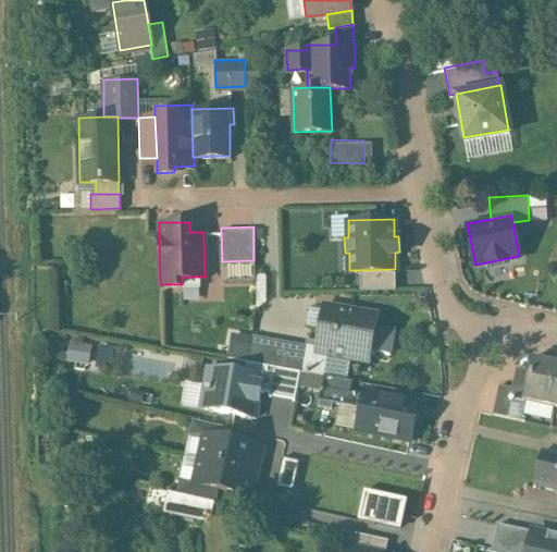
[(395,269),(360,270),(360,289),(395,289),(395,269)]
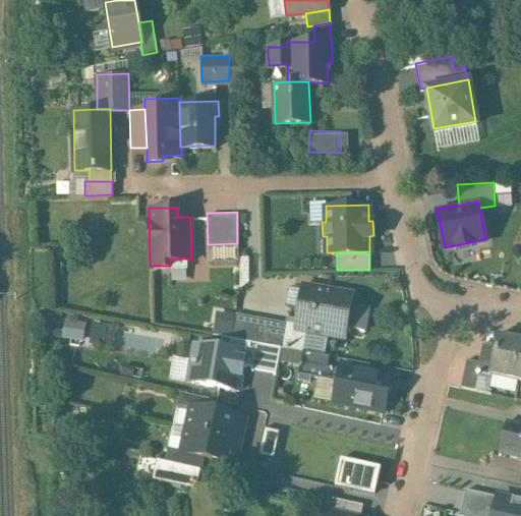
[(353,292),(302,283),(294,327),(345,335),(353,292)]
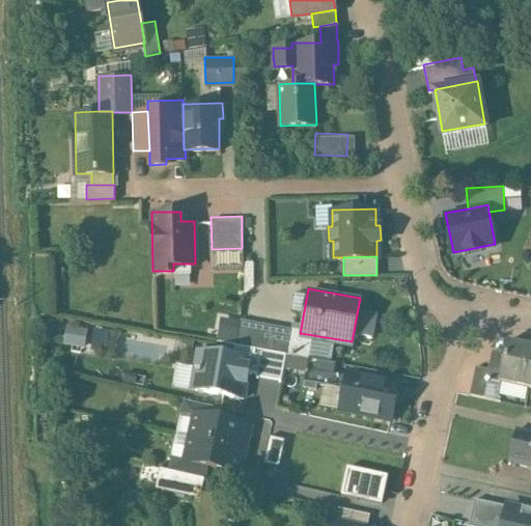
[(294,327),(240,317),(235,342),(286,352),(289,352),(294,327)]
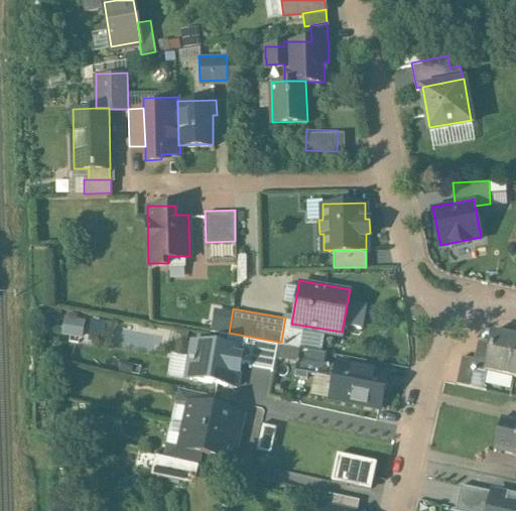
[(62,314),(62,332),(84,332),(84,314),(62,314)]
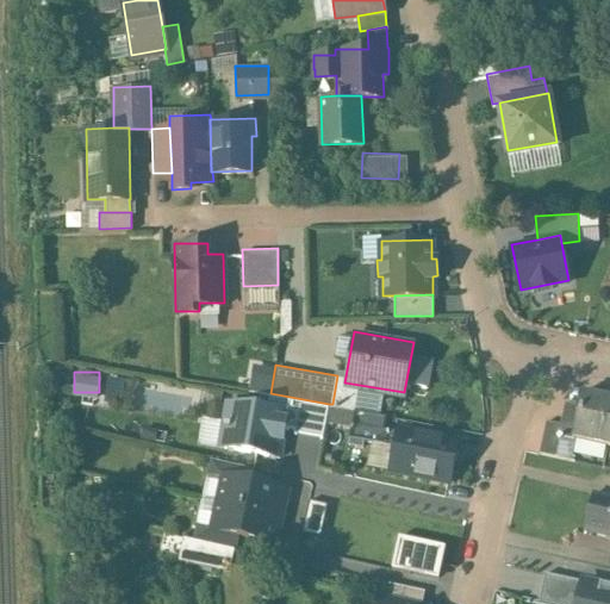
[(609,427),(609,394),(583,390),(572,435),(607,442),(609,427)]
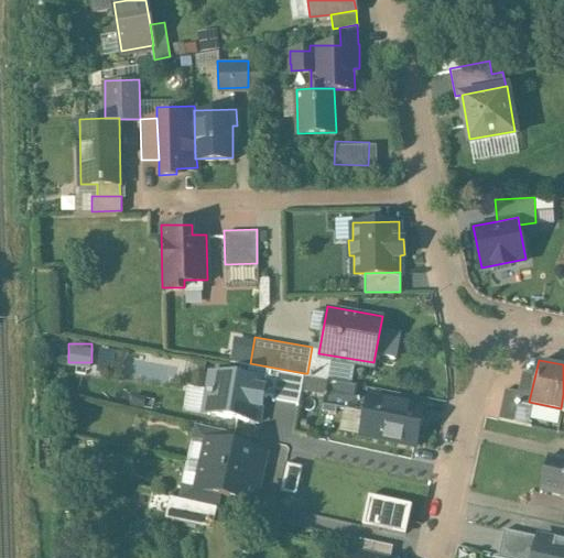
[(259,419),(264,380),(210,370),(205,411),(259,419)]
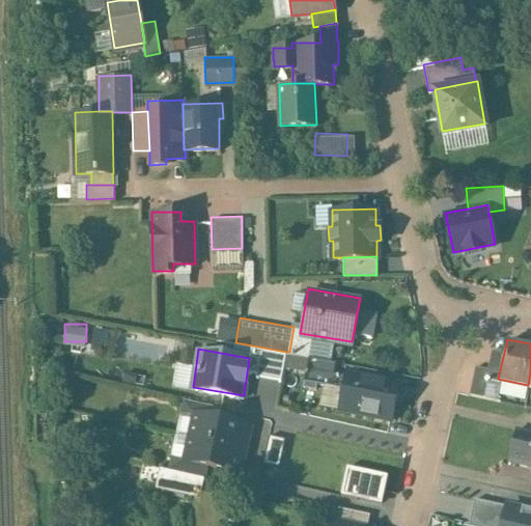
[(307,356),(289,353),(289,352),(286,352),(283,365),(305,369),(307,356)]
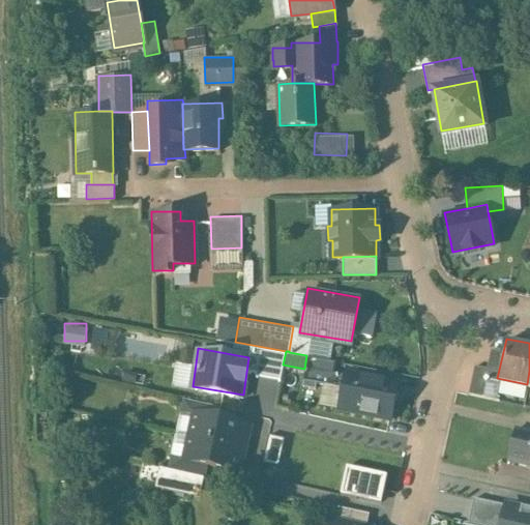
[(335,360),(306,355),(304,369),(302,379),(343,386),(345,376),(333,374),(335,360)]
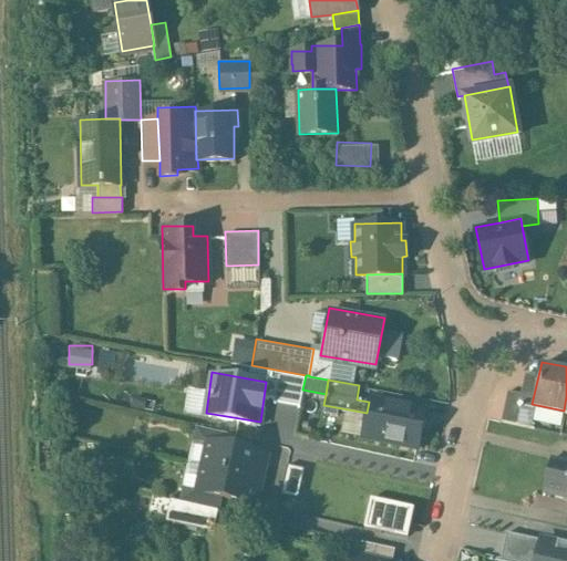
[(391,402),(370,398),(369,402),(367,413),(362,435),(383,438),(391,402)]
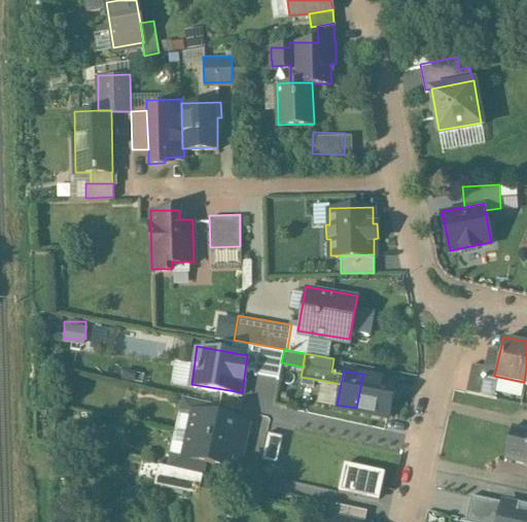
[(394,380),(363,374),(356,408),(387,414),(394,380)]
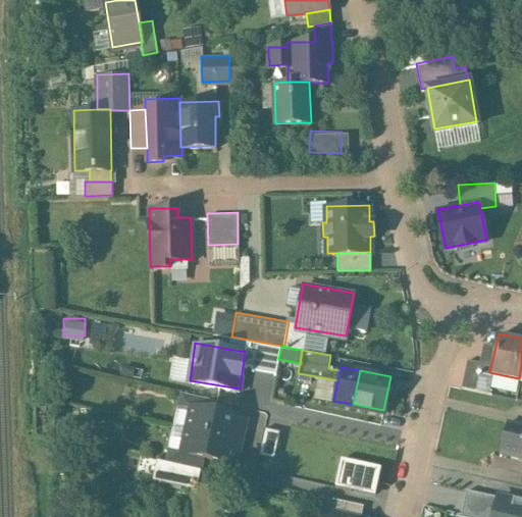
[(217,399),(181,389),(178,404),(189,406),(190,405),(214,410),(217,399)]
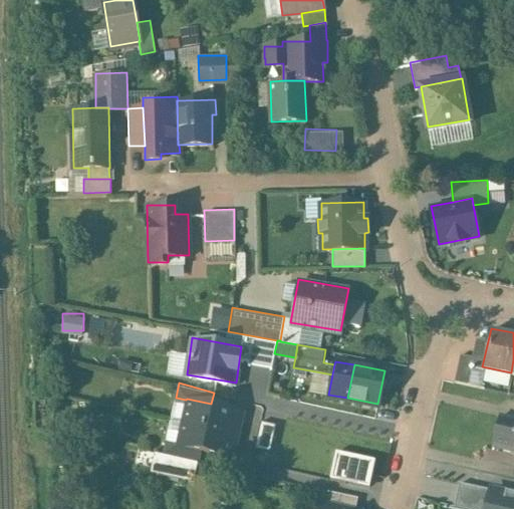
[(211,404),(187,399),(186,400),(182,421),(236,433),(241,411),(211,404)]
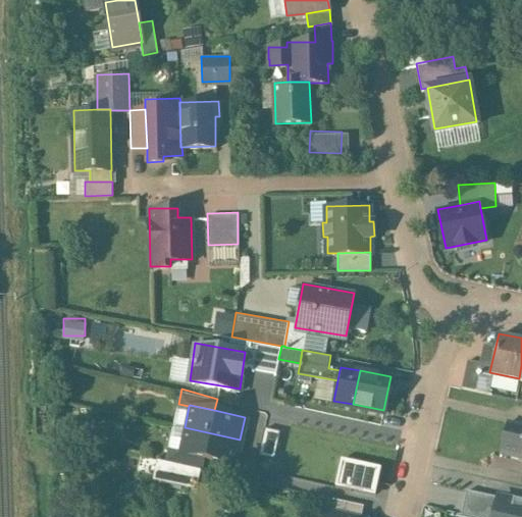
[(521,422),(508,419),(501,451),(521,455),(521,422)]
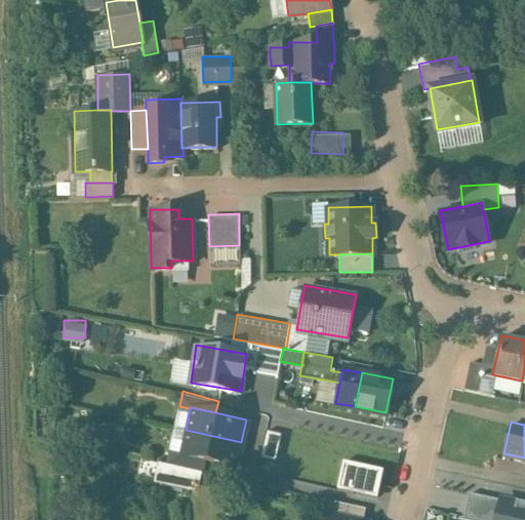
[(265,427),(259,454),(275,457),(280,430),(265,427)]
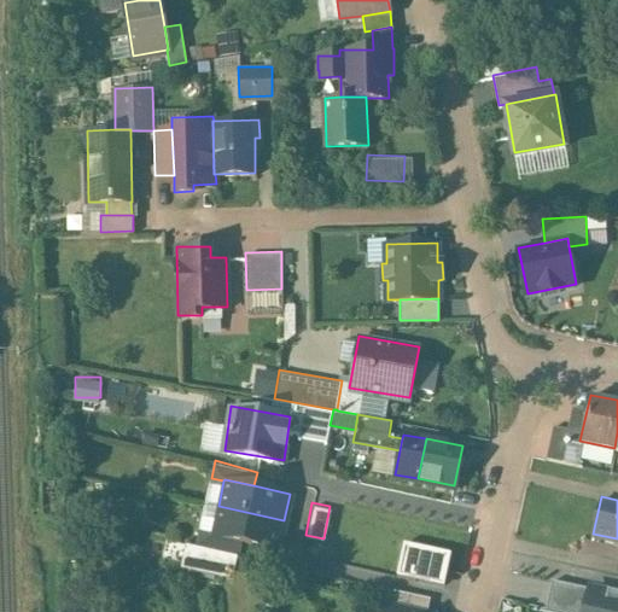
[(284,520),(219,506),(213,531),(213,534),(242,540),(278,548),(284,520)]
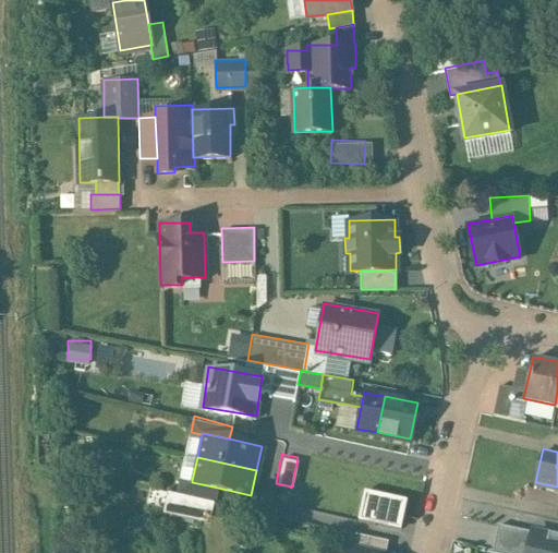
[(218,488),(192,482),(192,480),(181,478),(178,492),(216,500),(218,488)]
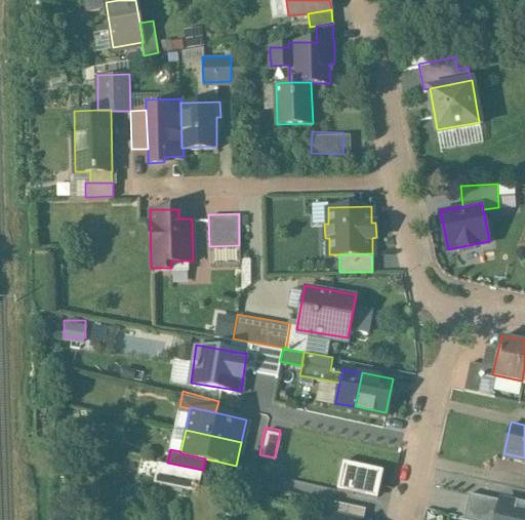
[(382,469),(344,461),(337,487),(377,495),(382,469)]
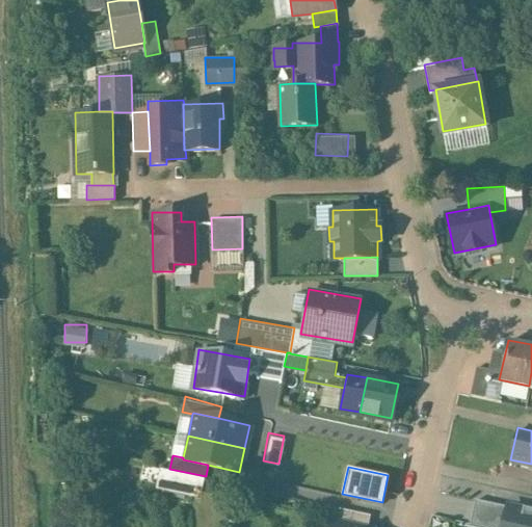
[(470,522),(490,526),(502,526),(508,505),(476,497),(470,522)]
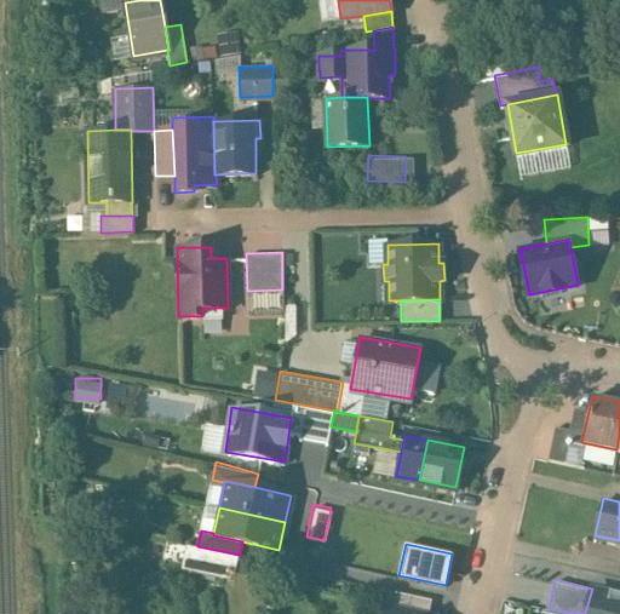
[(428,613),(431,598),(391,589),(388,606),(422,613),(428,613)]
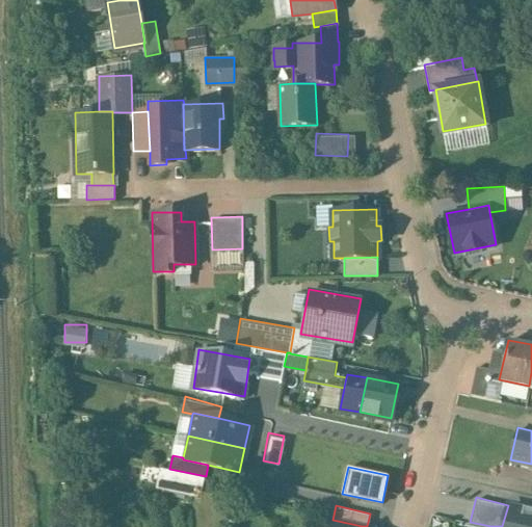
[(524,508),(508,505),(502,526),(531,526),(531,508),(524,507),(524,508)]
